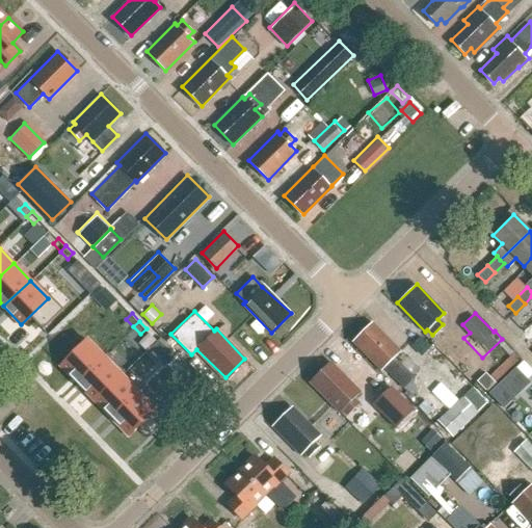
[(393,357),(399,350),(371,321),(352,340),(380,369),(383,367),(389,372),(403,387),(413,376),(398,362),(393,357)]
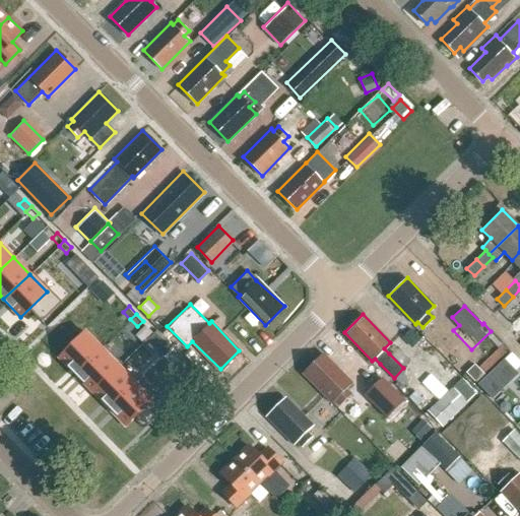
[(84,330),(58,356),(75,373),(101,347),(84,330)]
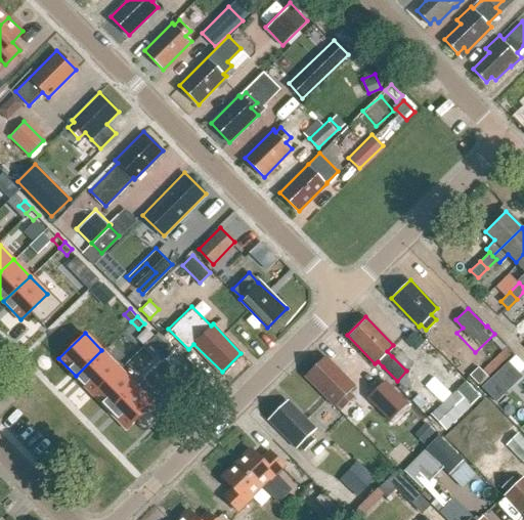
[(167,339),(161,345),(168,352),(174,346),(167,339)]
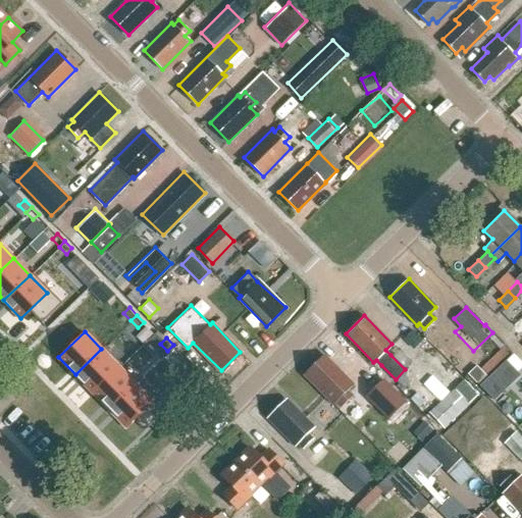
[(485,397),(521,366),(502,343),(465,372),(485,397)]
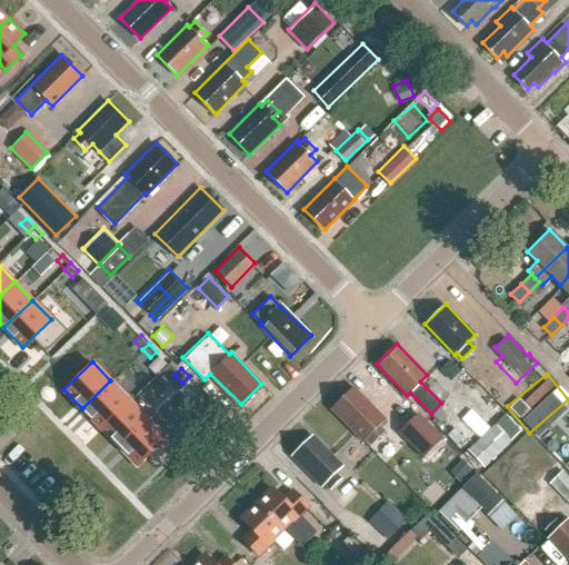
[(189,376),(182,383),(190,390),(197,384),(189,376)]
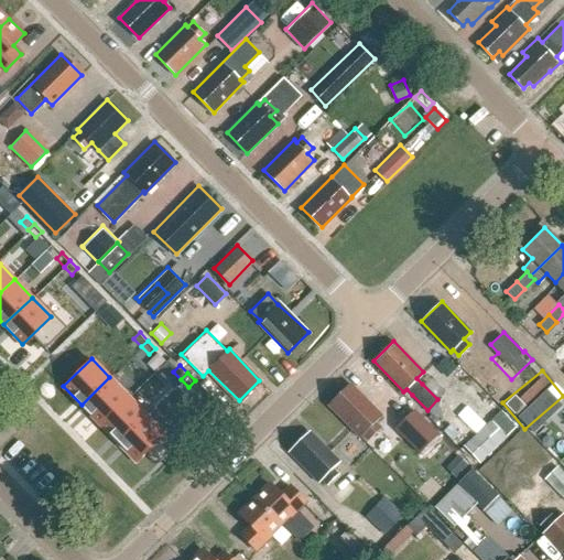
[(109,377),(82,405),(99,423),(128,396),(109,377)]
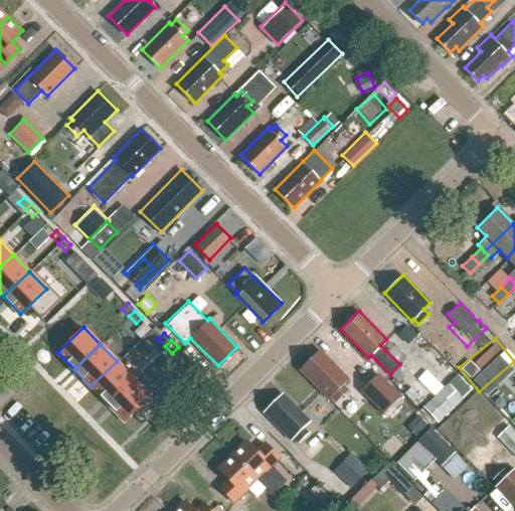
[(320,349),(300,368),(329,397),(331,395),(336,400),(348,388),(343,383),(349,377),(320,349)]
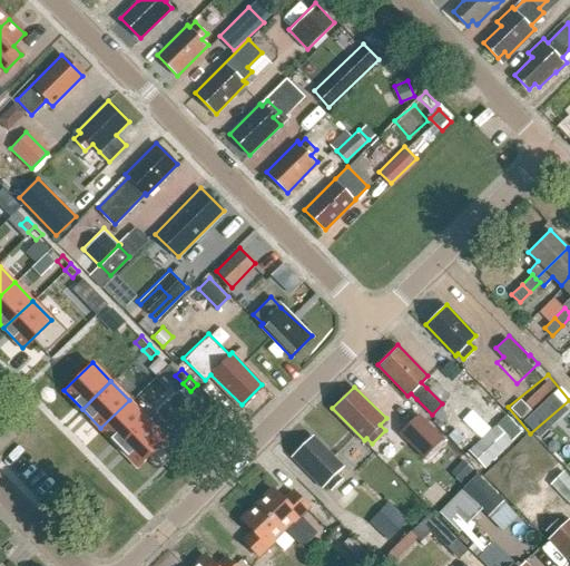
[(129,400),(100,428),(118,446),(147,418),(129,400)]
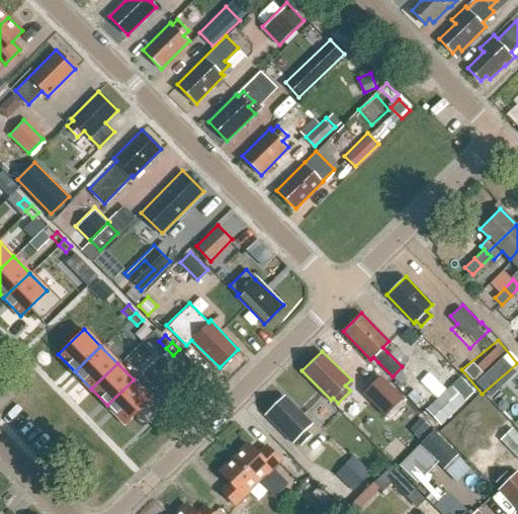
[(381,415),(400,401),(377,369),(358,383),(381,415)]
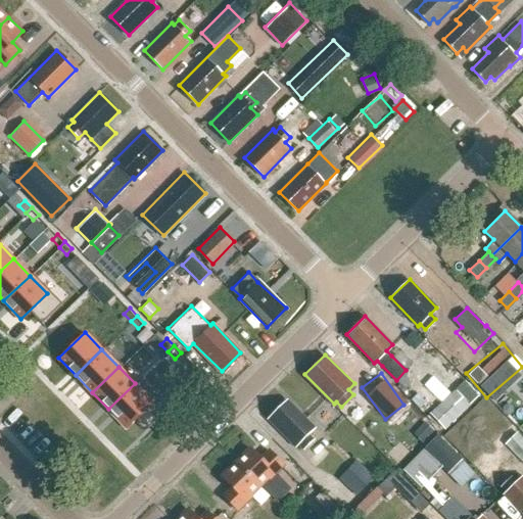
[(135,383),(108,409),(126,427),(134,418),(144,428),(161,412),(152,402),(135,383)]
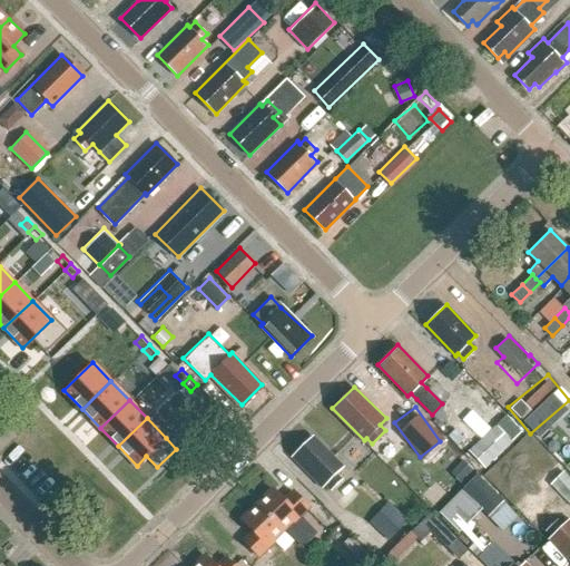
[(514,440),(502,427),(475,451),(488,465),(514,440)]
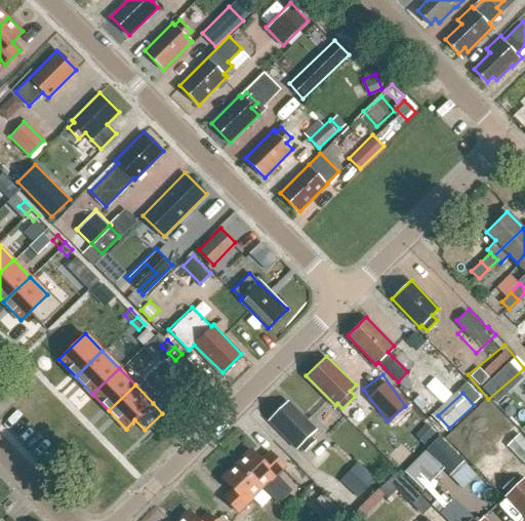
[(418,394),(412,399),(421,408),(428,402),(418,394)]
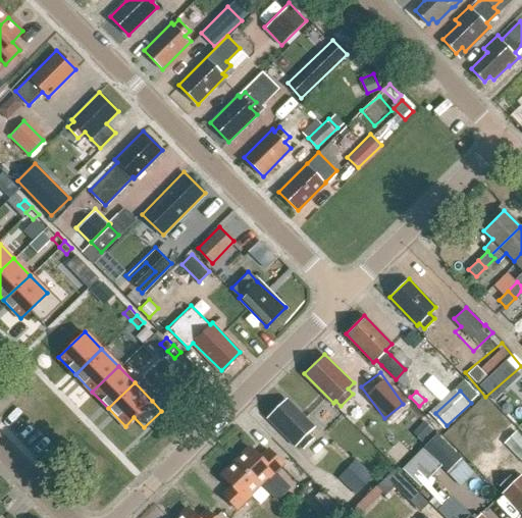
[(308,433),(314,427),(286,399),(267,418),(295,446),(298,443),(303,448),(313,438),(308,433)]
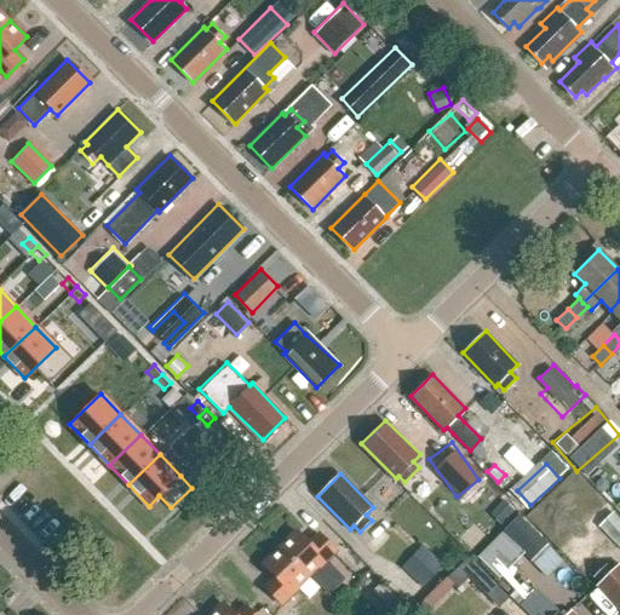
[(469,533),(480,522),(465,507),(454,518),(469,533)]
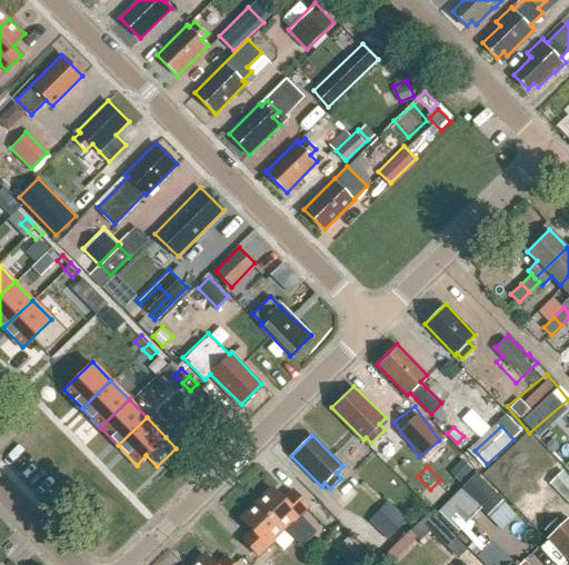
[(568,474),(562,468),(549,482),(568,502),(568,474)]
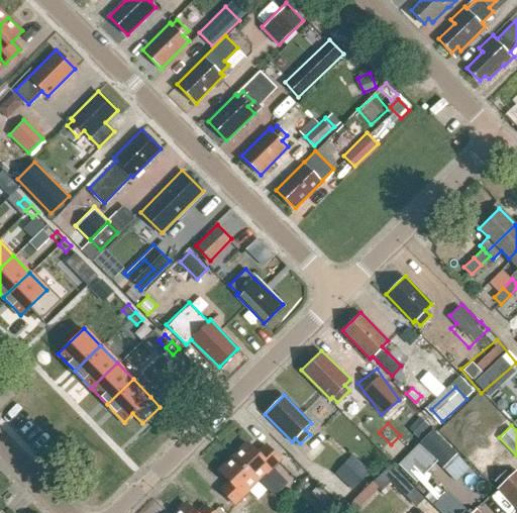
[(442,466),(456,451),(433,427),(419,441),(442,466)]
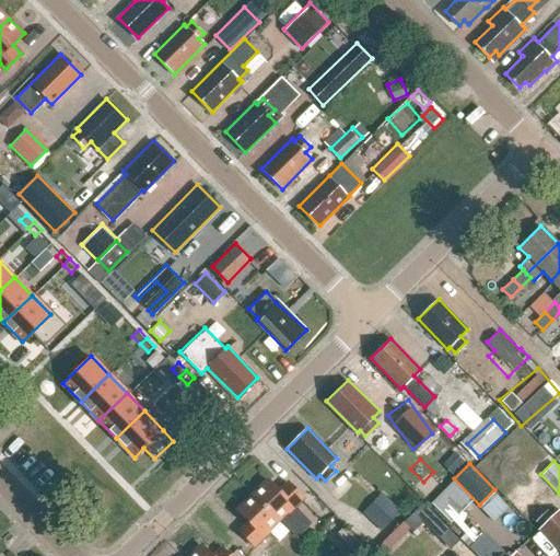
[(267,478),(252,494),(276,520),(287,509),(288,511),(303,496),(288,481),(279,490),(267,478)]
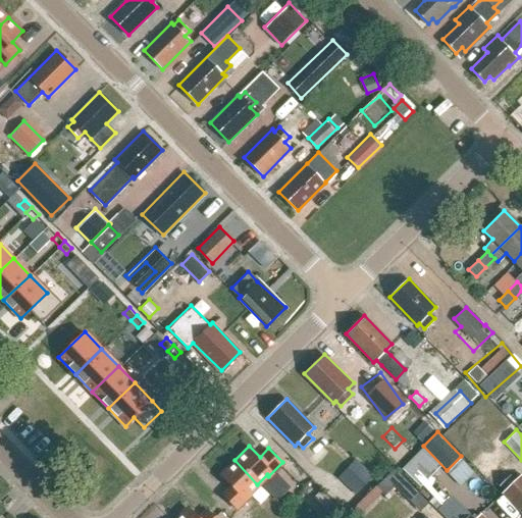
[(440,467),(423,449),(402,469),(420,487),(440,467)]
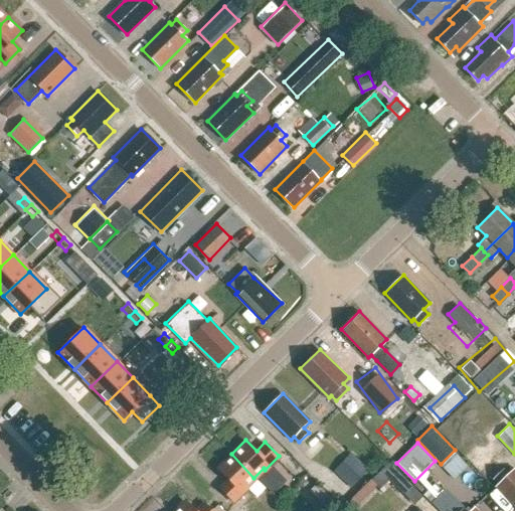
[(333,470),(351,486),(368,468),(350,451),(333,470)]
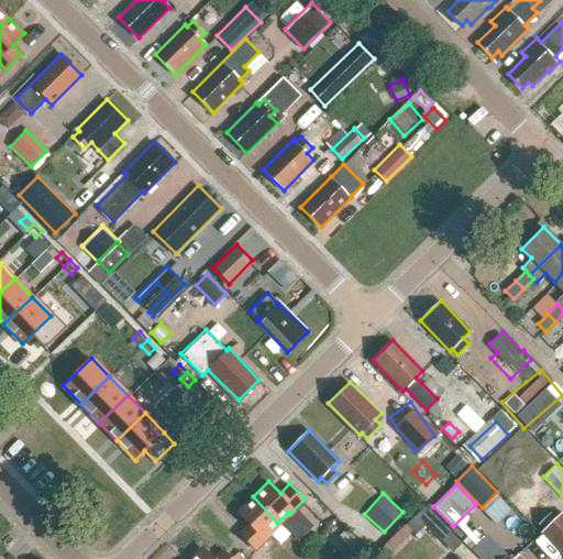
[(267,532),(277,523),(253,496),(236,512),(249,524),(239,533),(254,548),(268,534),(267,532)]
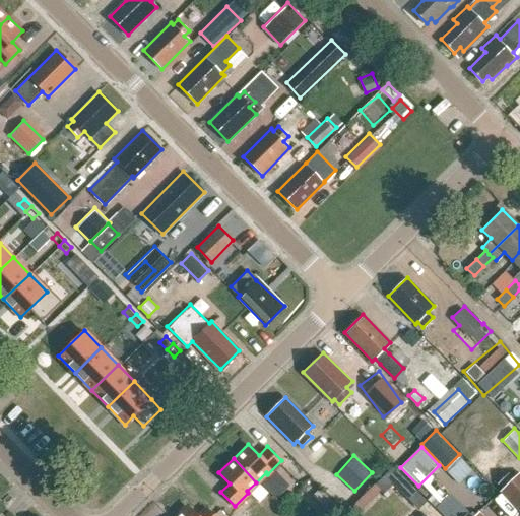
[(519,511),(519,473),(519,472),(513,478),(507,473),(497,484),(502,489),(500,491),(519,511)]
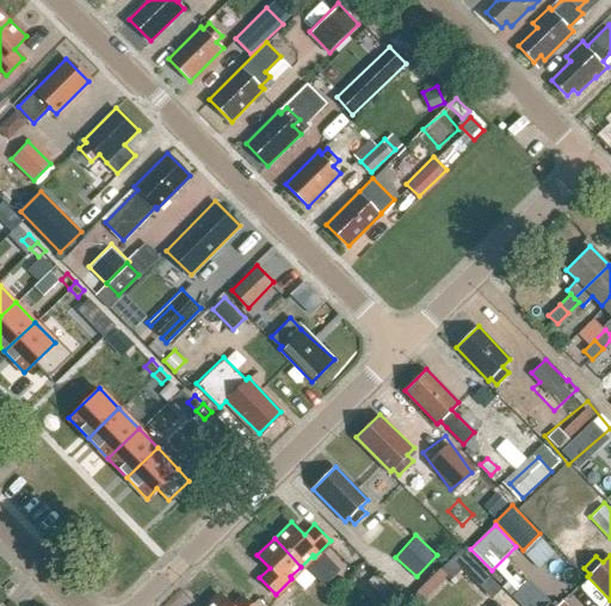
[(512,594),(526,580),(517,570),(516,572),(504,583),(503,585),(512,594)]
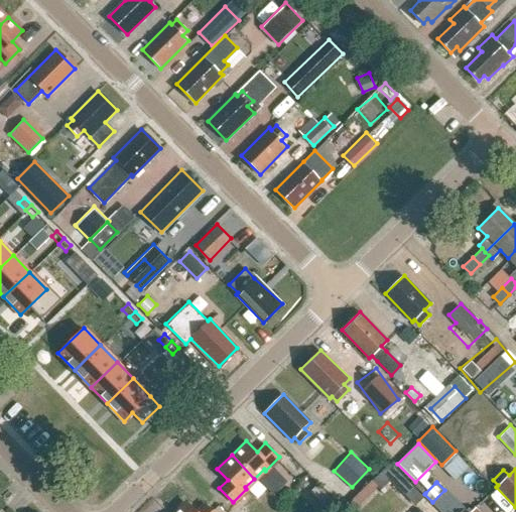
[(325,505),(332,498),(316,483),(309,490),(325,505)]
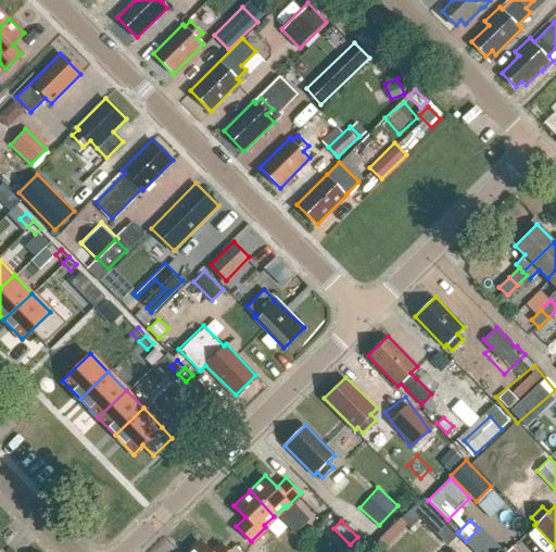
[(200,539),(187,551),(230,551),(220,542),(212,550),(200,539)]
